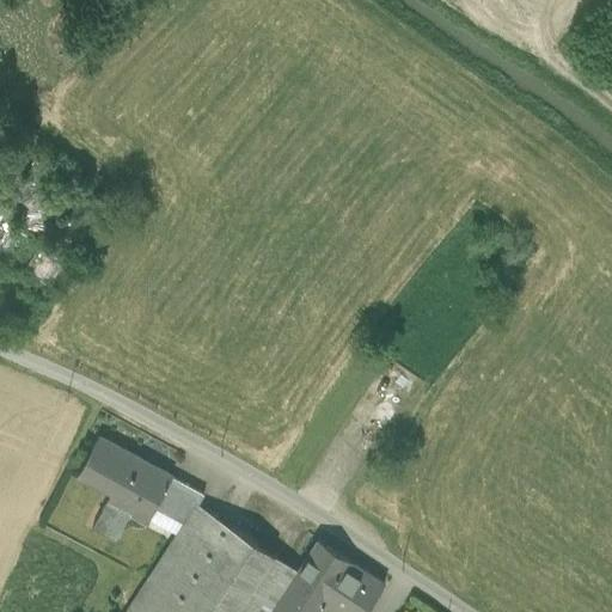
[(63,267),(35,250),(20,276),(50,291),(63,267)]
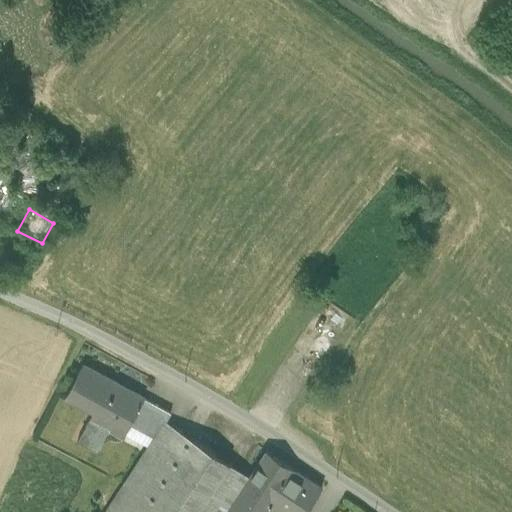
[(83,365),(66,398),(94,413),(78,443),(97,454),(112,427),(126,435),(133,420),(158,434),(165,422),(170,414),(83,365)]
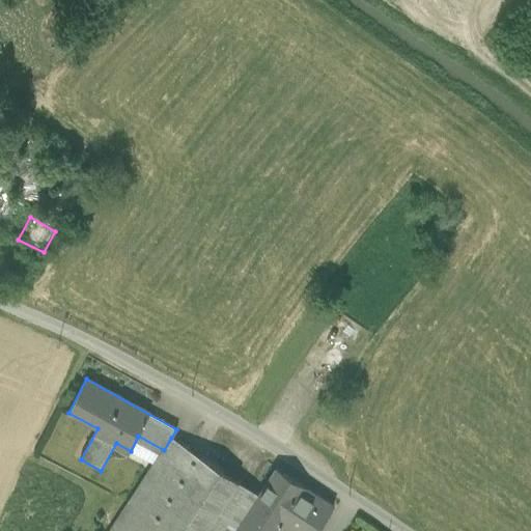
[(138,436),(131,451),(154,465),(164,450),(138,436)]
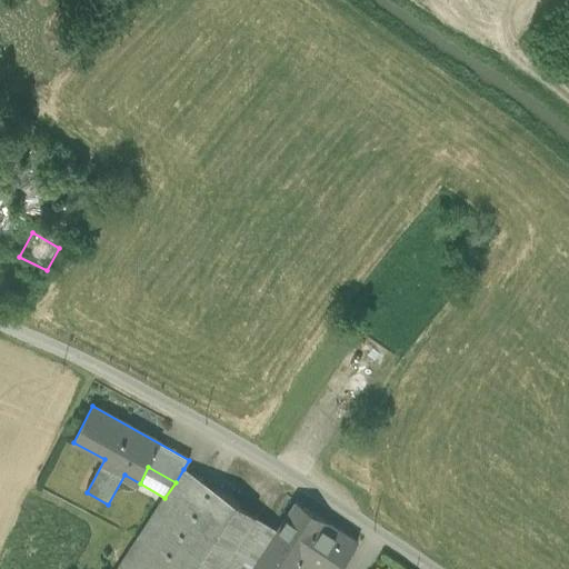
[(253,568),(269,546),(278,532),(255,516),(183,469),(176,482),(165,498),(118,568),(253,568)]
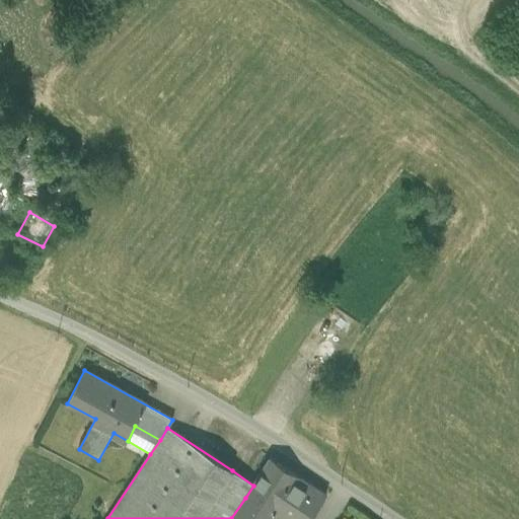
[(310,518),(325,496),(270,459),(253,486),(245,498),(274,517),(277,518),(310,518)]
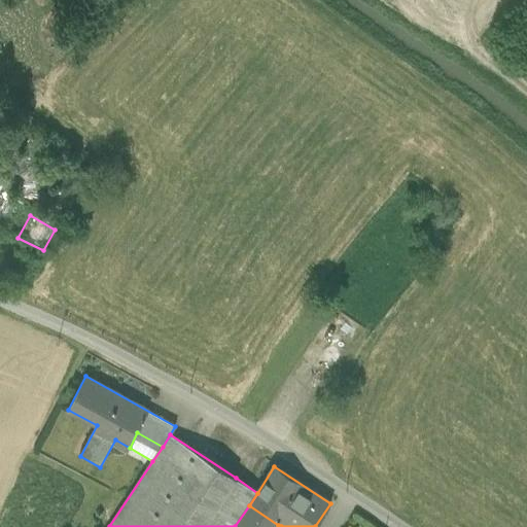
[(276,526),(278,525),(249,505),(235,526),(276,526)]
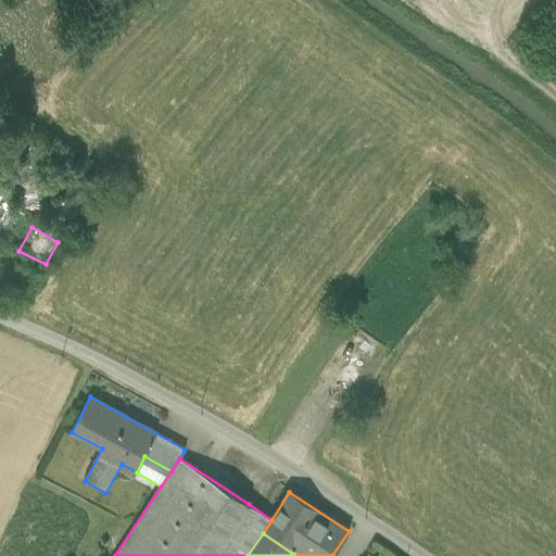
All buildings are outlined.
